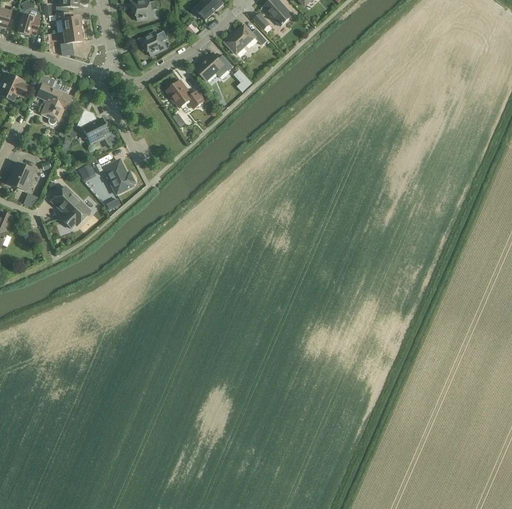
[(37,8),(31,6),(28,0),(21,4),(25,10),(23,14),(22,13),(17,31),(20,32),(21,33),(24,34),(25,33),(28,34),(29,31),(35,32),(38,23),(40,14),(37,8)]
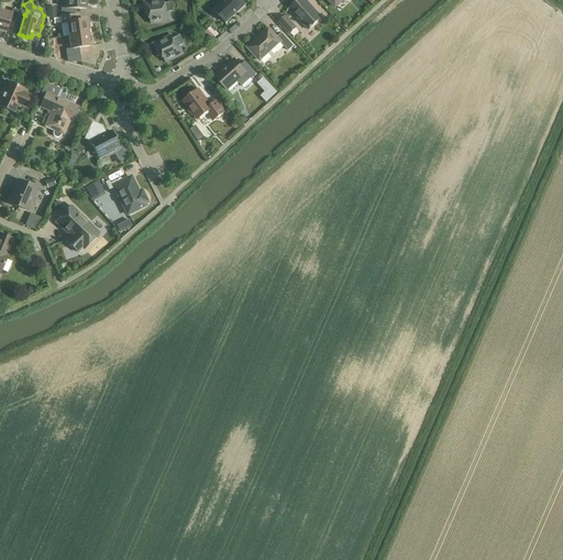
[(61,7),(61,8),(62,14),(75,13),(75,7),(86,7),(86,3),(87,2),(88,0),(65,0),(65,6),(61,7)]
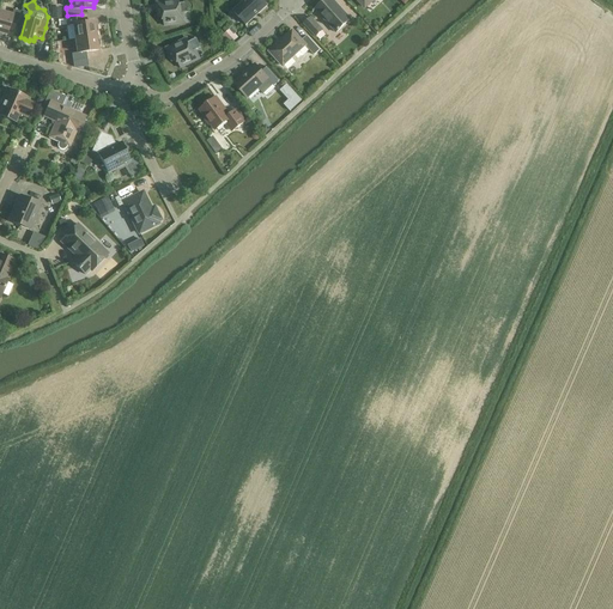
[(164,23),(174,22),(184,20),(183,11),(189,10),(188,0),(180,1),(180,0),(157,0),(158,14),(163,14),(164,23)]
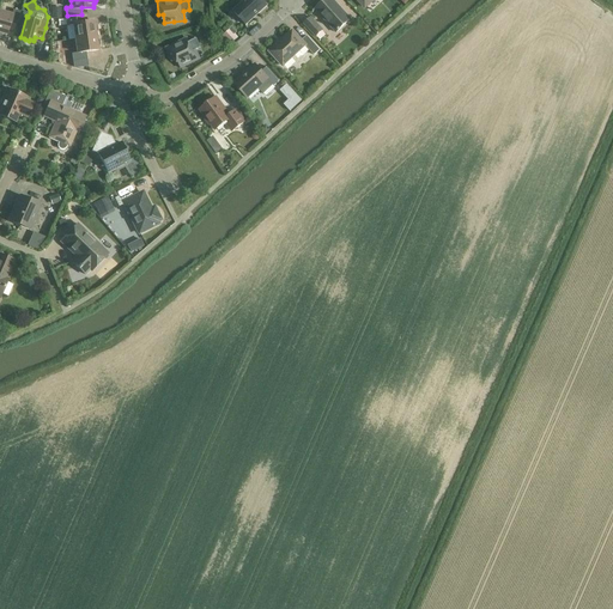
[(242,0),(234,8),(246,23),(267,4),(263,0),(242,0)]
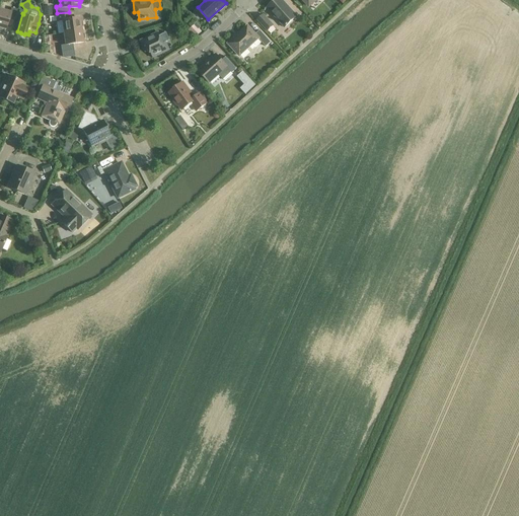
[(267,6),(284,25),(297,14),(284,0),(273,0),(263,9),(264,9),(267,6)]
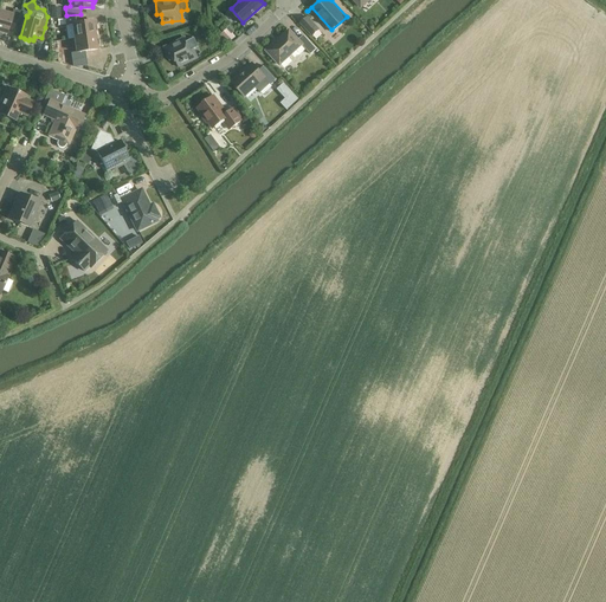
[(13,7),(12,12),(0,8),(0,32),(1,33),(2,32),(6,32),(10,20),(17,23),(20,11),(20,10),(13,7)]
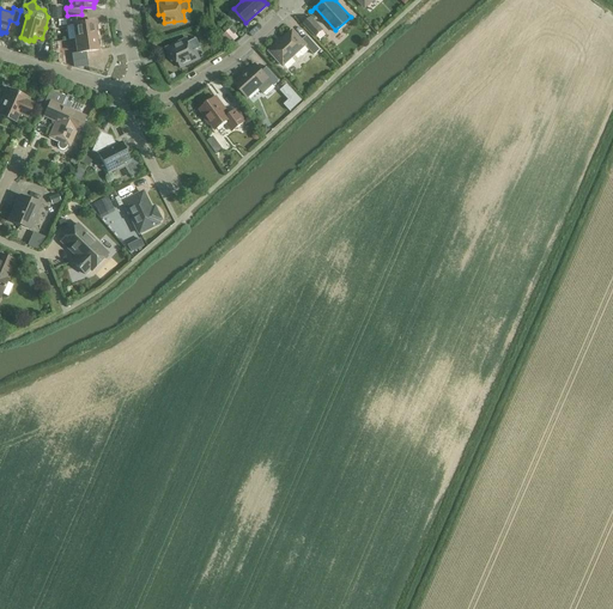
[(72,23),(74,37),(96,34),(96,30),(97,29),(97,24),(95,23),(95,19),(82,22),(82,14),(67,16),(65,16),(66,24),(72,23)]
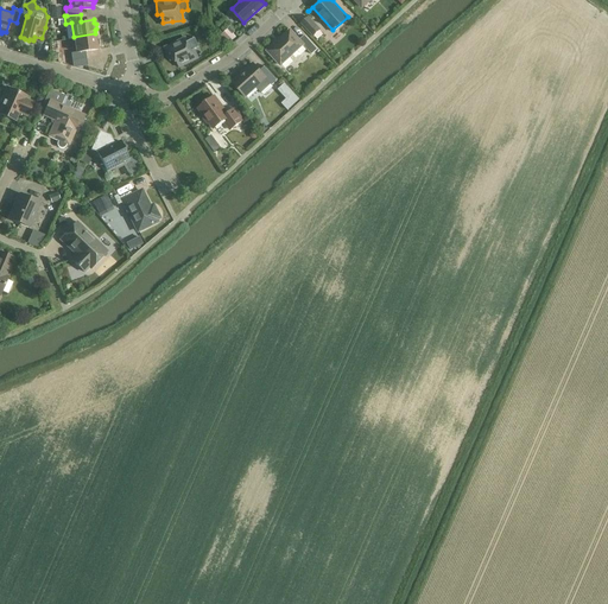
[(302,21),(312,33),(320,27),(309,14),(302,21)]
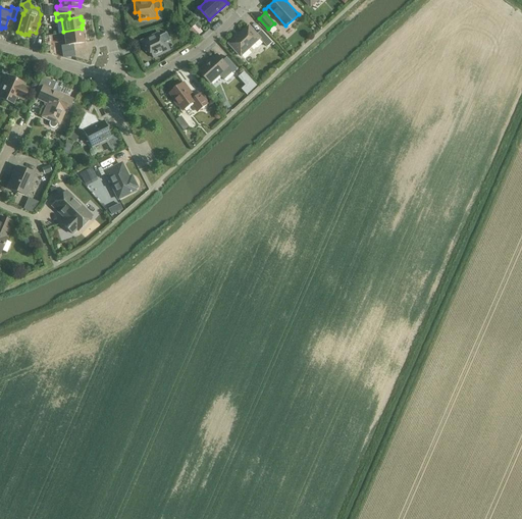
[(197,31),(209,37),(213,29),(201,22),(197,31)]
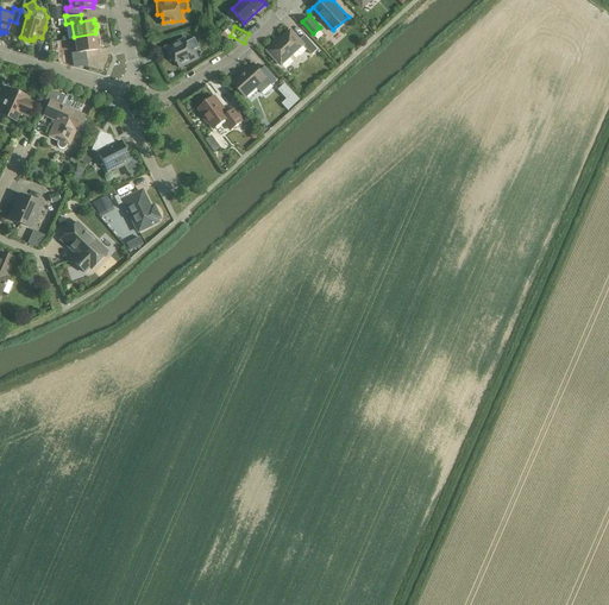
[(312,52),(318,46),(305,33),(300,38),(290,27),(268,49),(281,63),(303,43),(312,52)]
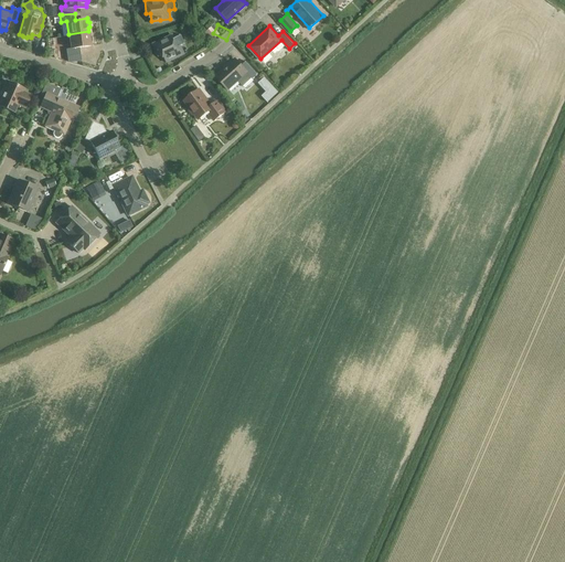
[(51,40),(54,30),(45,28),(42,36),(51,40)]
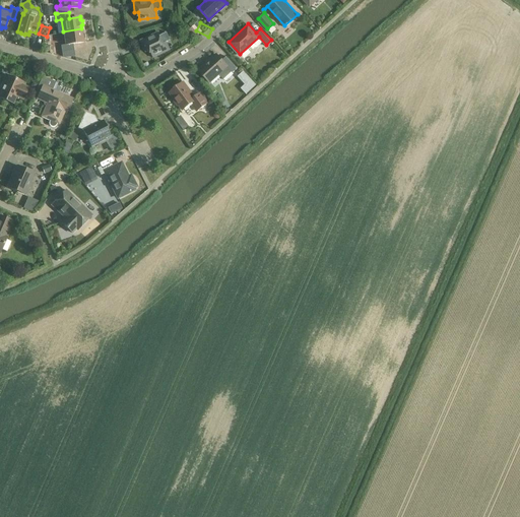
[(65,43),(61,44),(62,50),(62,55),(64,56),(74,54),(73,48),(74,48),(73,42),(83,41),(83,38),(84,36),(83,33),(82,31),(81,28),(63,31),(65,43)]
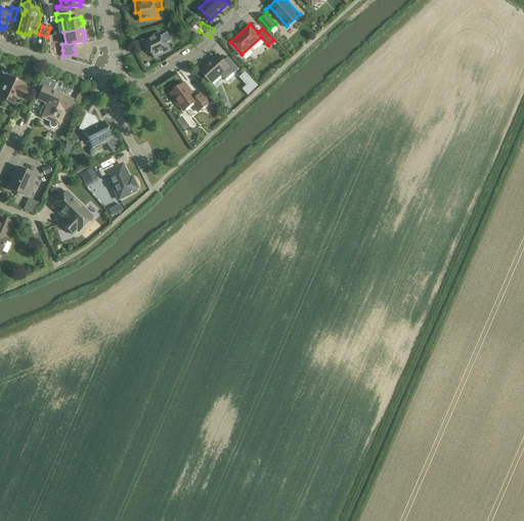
[(171,38),(168,31),(161,34),(160,31),(142,39),(147,50),(150,49),(155,56),(170,48),(167,40),(171,38)]
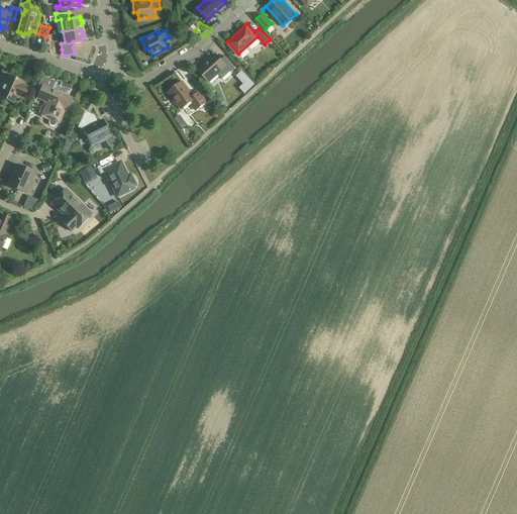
[(222,50),(227,46),(223,41),(218,44),(222,50)]
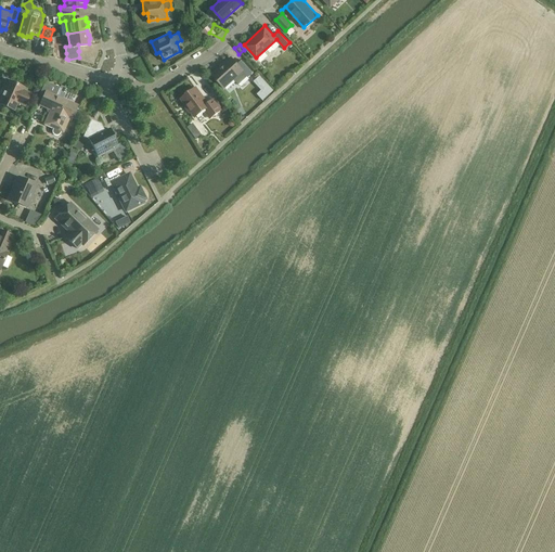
[(231,55),(211,73),(219,81),(223,86),(233,77),(239,82),(247,75),(248,75),(253,71),(242,58),(236,62),(231,55)]
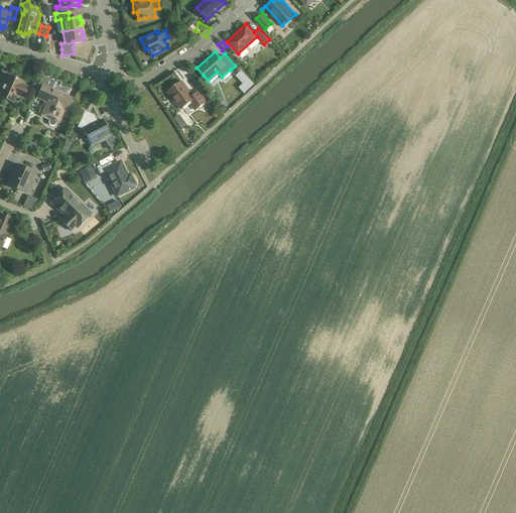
[(242,69),(237,73),(244,81),(249,77),(242,69)]
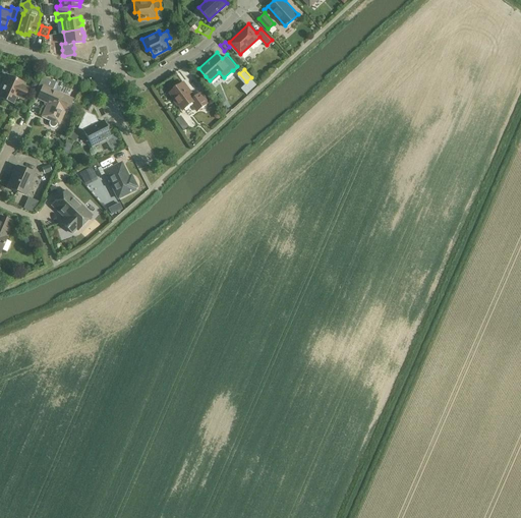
[(4,82),(0,92),(0,96),(12,102),(16,95),(23,98),(29,87),(20,83),(22,80),(6,73),(2,81),(4,82)]
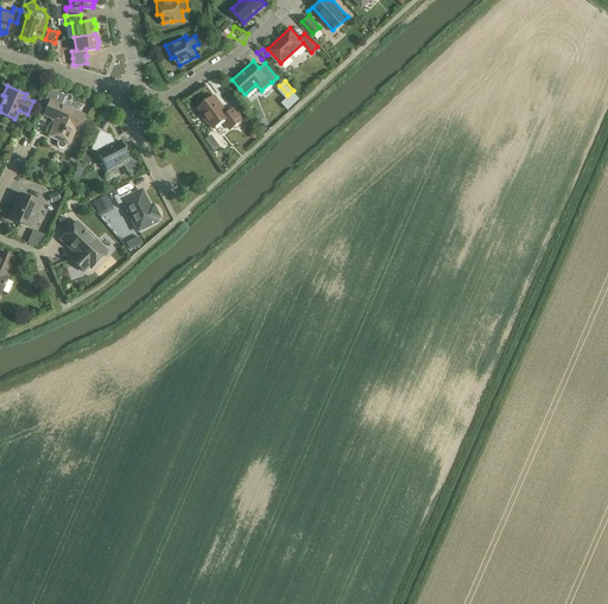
[(39,110),(43,113),(56,119),(49,134),(58,138),(57,140),(57,142),(58,145),(61,146),(64,146),(65,144),(67,141),(69,142),(75,127),(78,128),(84,113),(61,103),(65,94),(50,87),(39,110)]
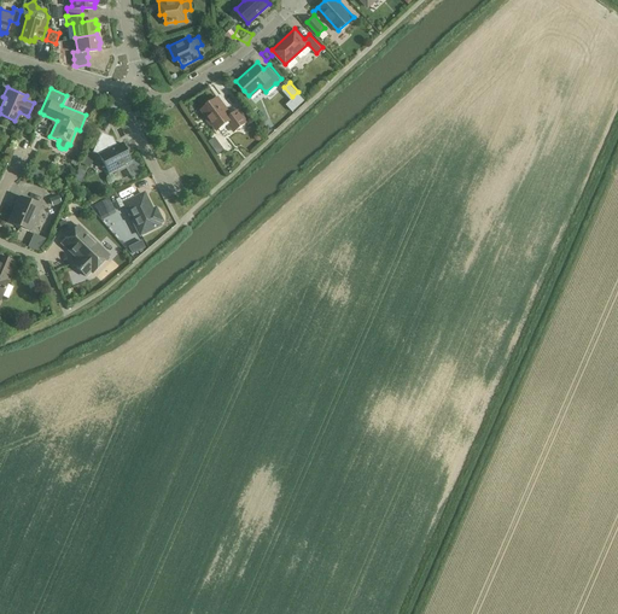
[(231,113),(225,105),(217,95),(202,107),(208,115),(207,117),(210,122),(213,122),(217,128),(226,122),(229,122),(234,129),(246,120),(238,109),(231,113)]
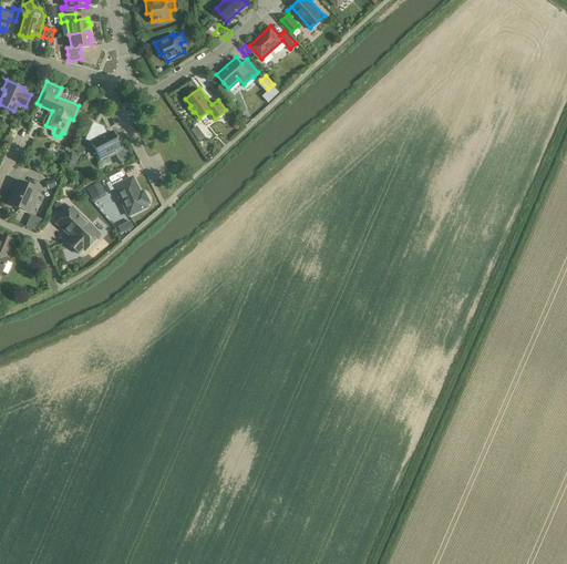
[(115,150),(114,149),(120,145),(112,130),(107,132),(103,124),(92,120),(85,137),(91,140),(99,156),(107,152),(109,153),(115,150)]
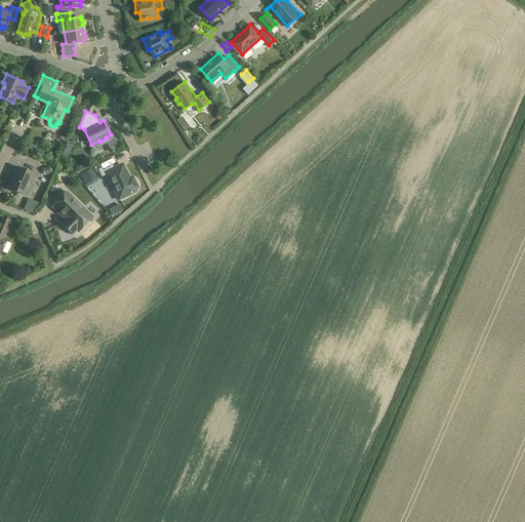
[(183,115),(176,119),(184,129),(190,125),(183,115)]
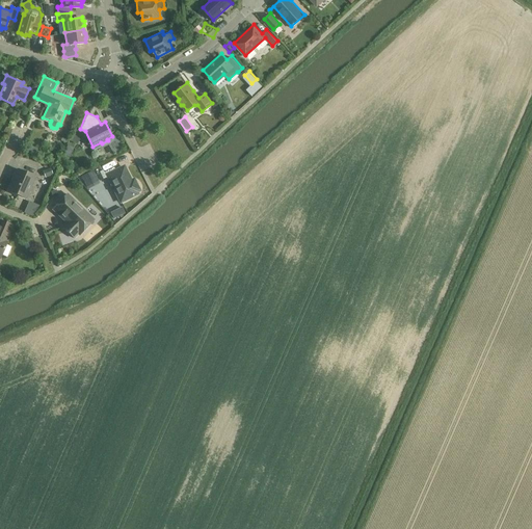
[(75,132),(72,139),(77,142),(80,135),(75,132)]
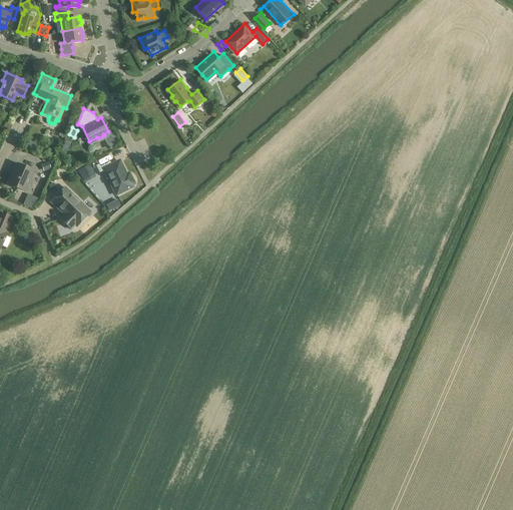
[(101,168),(98,163),(95,158),(92,159),(94,165),(93,165),(95,171),(101,168)]
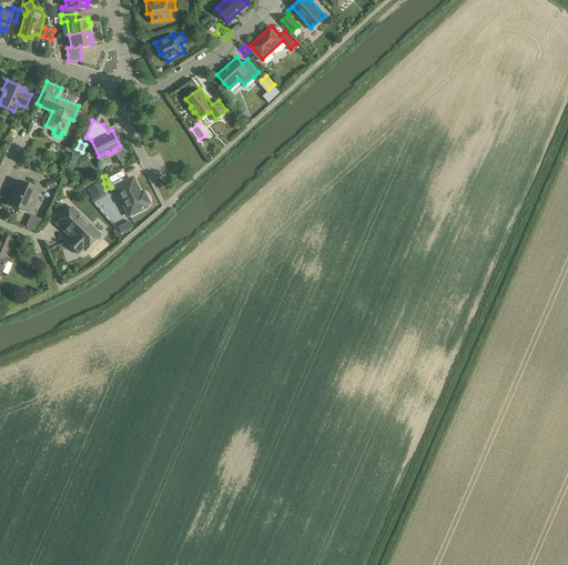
[(129,214),(137,210),(146,205),(145,203),(149,202),(142,190),(140,192),(132,177),(114,185),(129,214)]
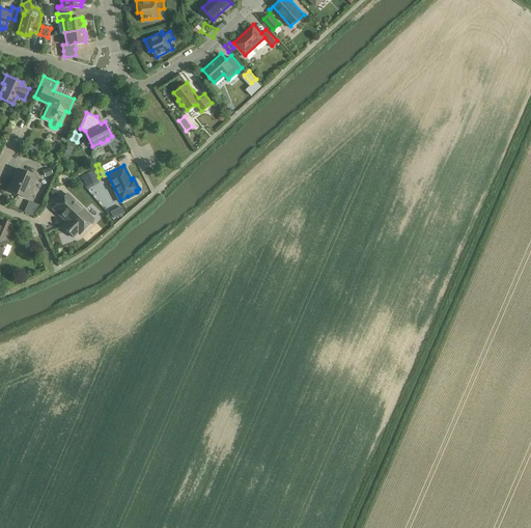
[(43,169),(45,175),(52,172),(50,166),(43,169)]
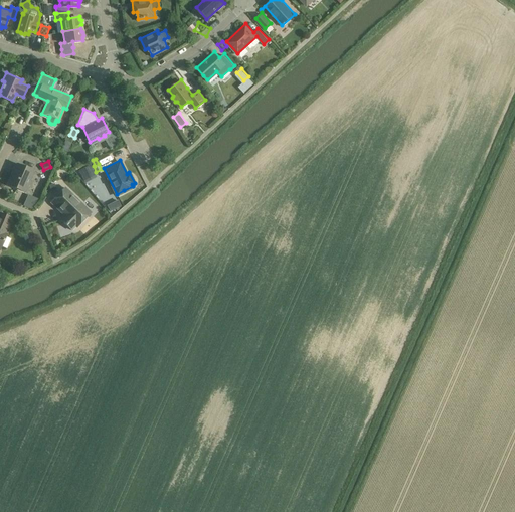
[(34,170),(25,166),(16,162),(6,184),(24,191),(34,170)]
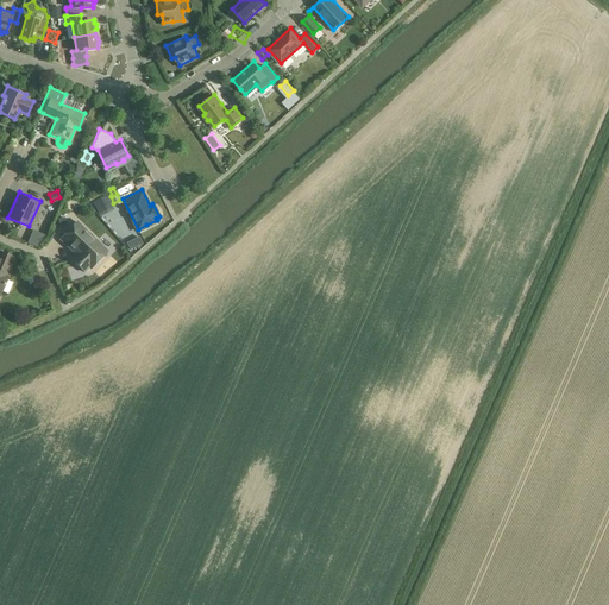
[(90,266),(99,258),(107,250),(76,220),(61,237),(73,250),(74,249),(77,252),(71,258),(85,270),(89,265),(90,266)]
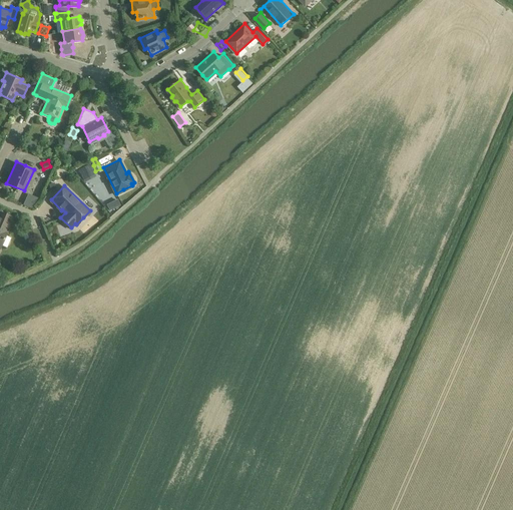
[(12,216),(0,210),(0,244),(1,245),(7,232),(5,231),(12,216)]
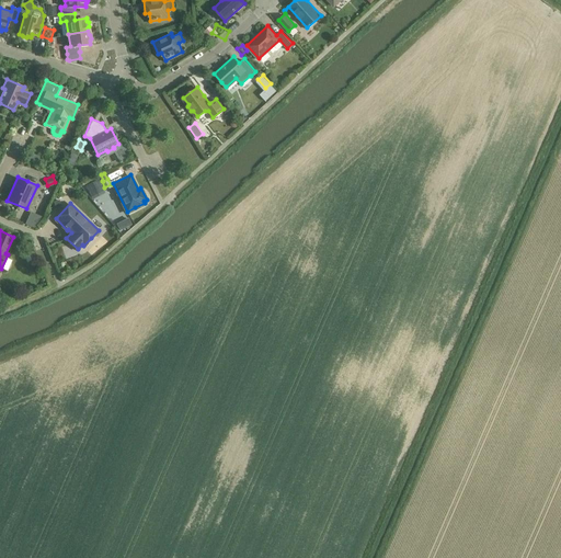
[(33,249),(24,253),(27,262),(37,259),(33,249)]
